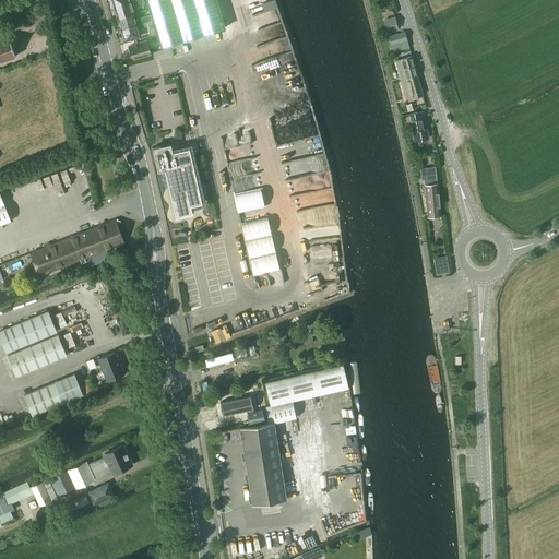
[(144,2),(143,0),(111,0),(118,18),(133,13),(131,6),(144,2)]
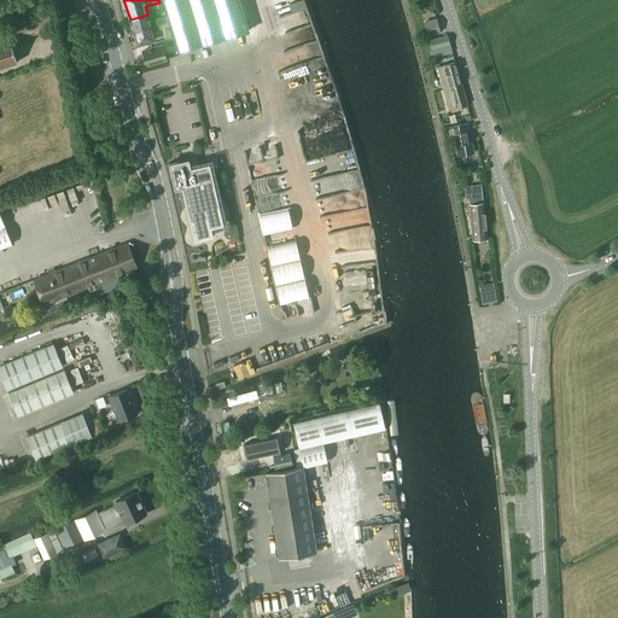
[(162,0),(179,52),(249,30),(239,0),(162,0)]
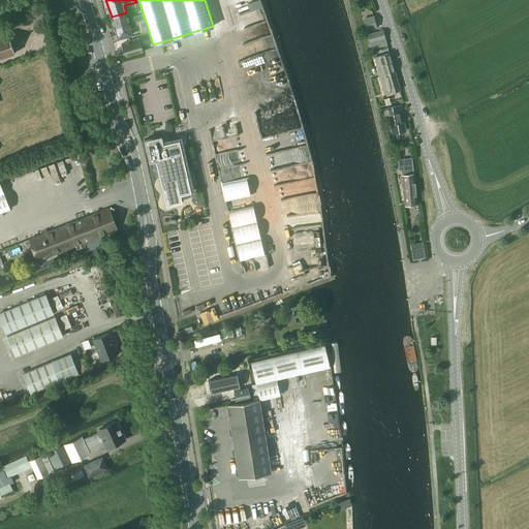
[(126,12),(112,17),(115,27),(144,19),(143,13),(133,17),(133,18),(128,19),(126,12)]
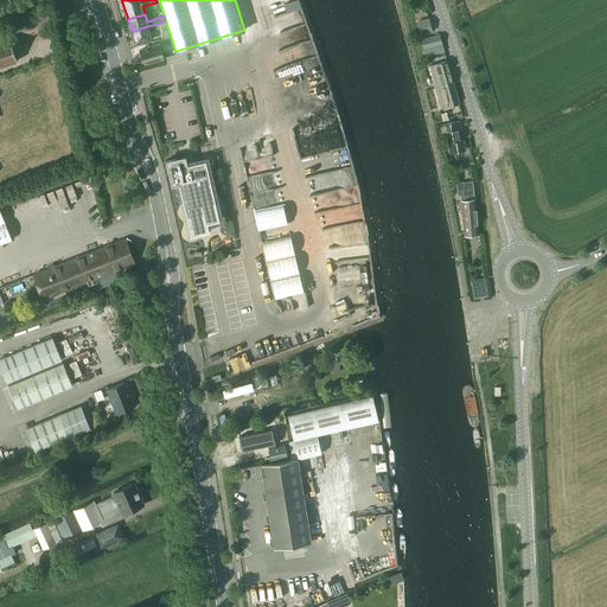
[(421,34),(432,31),(428,19),(417,23),(421,34)]
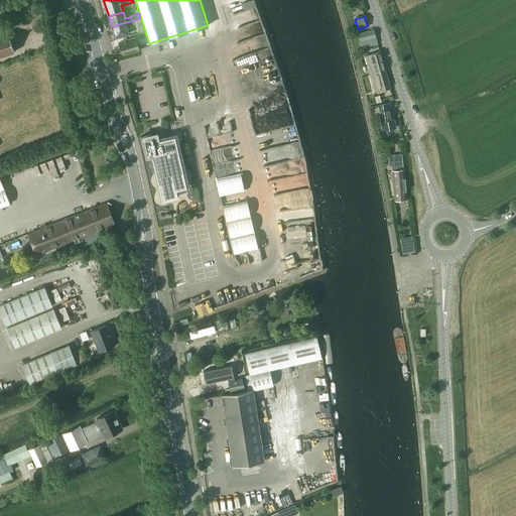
[(140,18),(112,26),(115,37),(129,32),(128,26),(135,24),(137,33),(144,30),(140,18)]
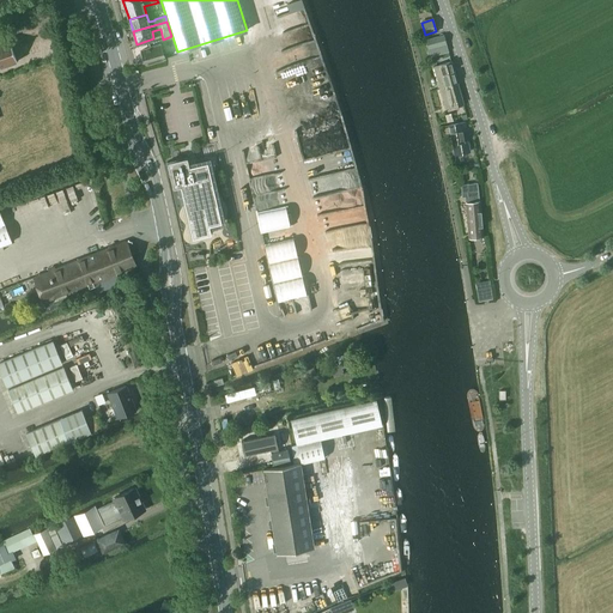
[(444,35),(425,41),(428,50),(447,44),(444,35)]
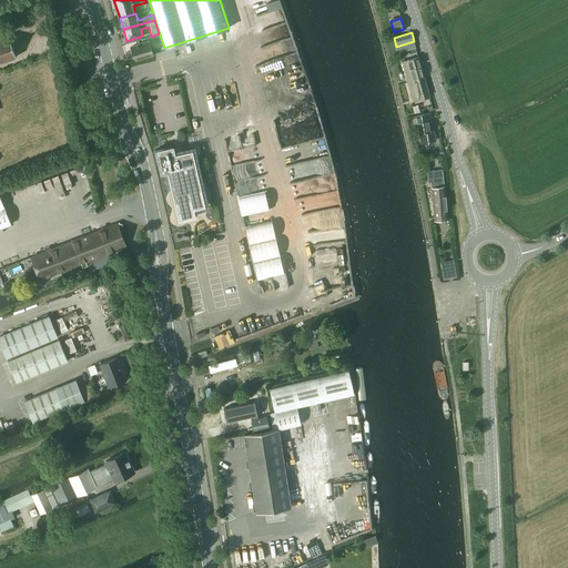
[(0,63),(16,58),(8,38),(0,40),(0,62),(0,63)]
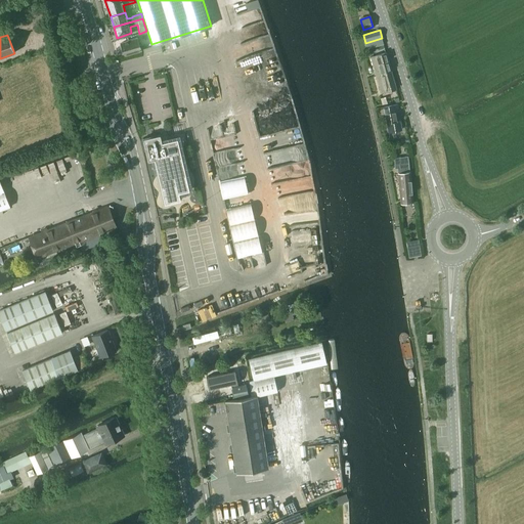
[(125,55),(131,53),(140,50),(137,38),(121,43),(125,55)]
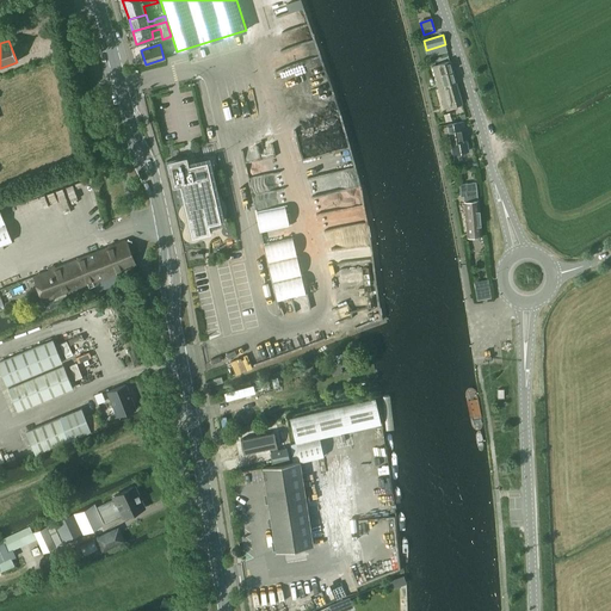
[(438,88),(456,84),(450,62),(433,68),(438,88)]
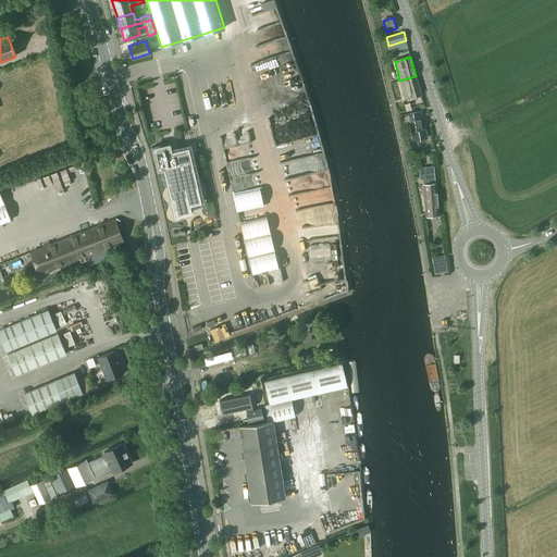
[(405,99),(420,94),(416,76),(399,81),(405,99)]
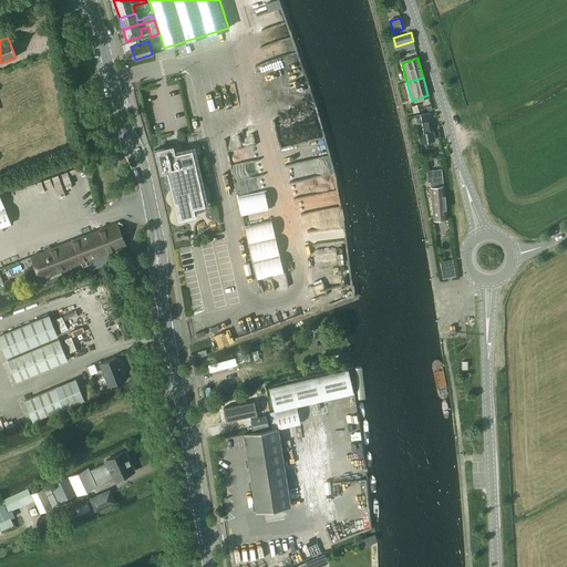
[(431,112),(415,115),(421,143),(434,141),(433,131),(434,131),(431,112)]
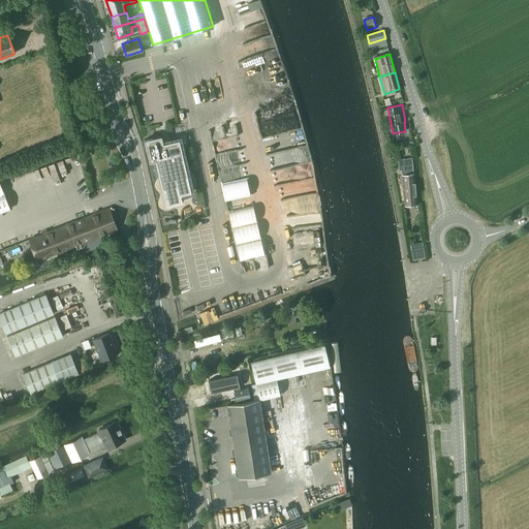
[(162,136),(144,139),(149,162),(156,161),(165,206),(182,201),(181,194),(190,192),(179,141),(163,144),(162,136)]
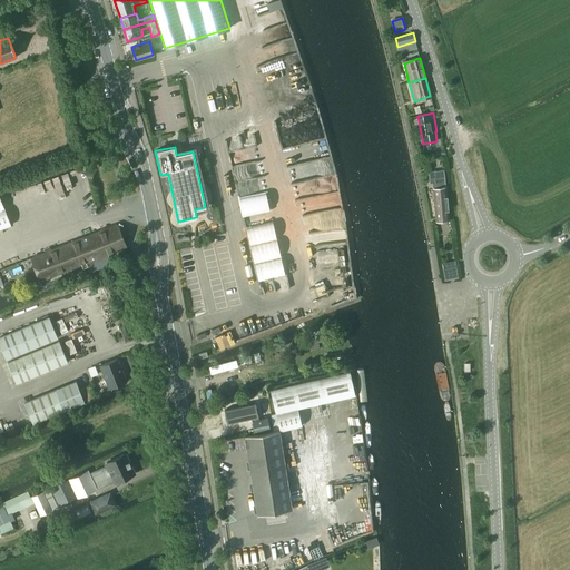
[(443,170),(428,172),(429,184),(433,184),(436,222),(449,220),(444,178),(443,170)]
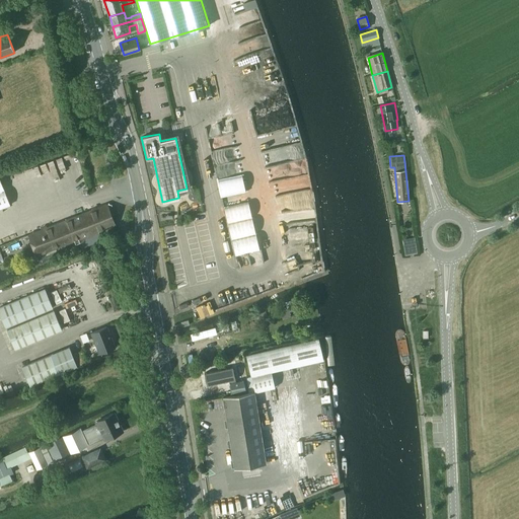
[(0,179),(0,208),(10,205),(0,179)]
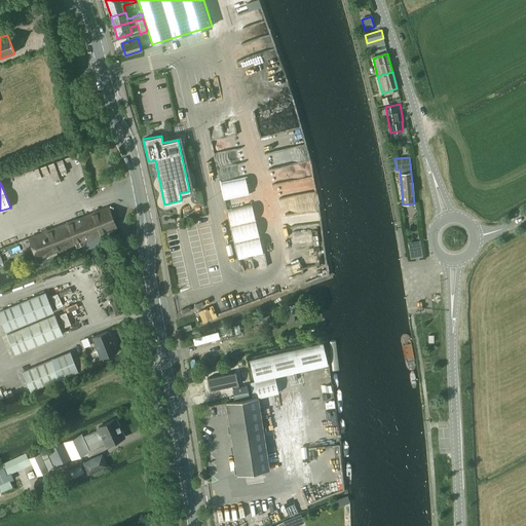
[(103,242),(100,235),(116,228),(108,207),(28,238),(36,260),(79,242),(82,251),(103,242)]
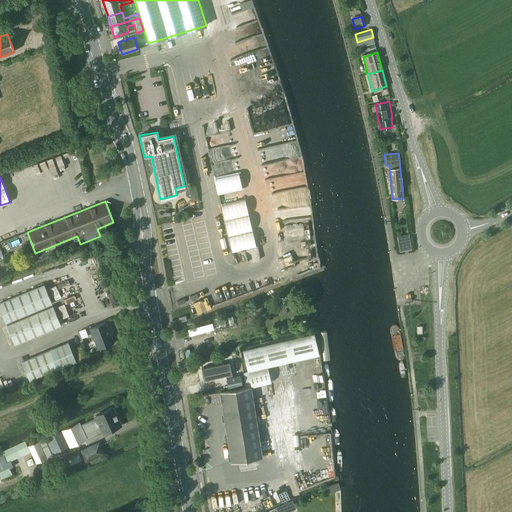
[(410,240),(398,242),(399,252),(411,250),(410,240)]
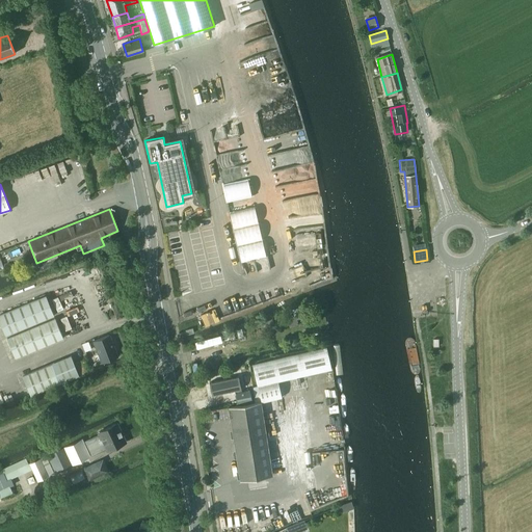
[(46,296),(0,315),(0,321),(5,336),(54,316),(46,296)]
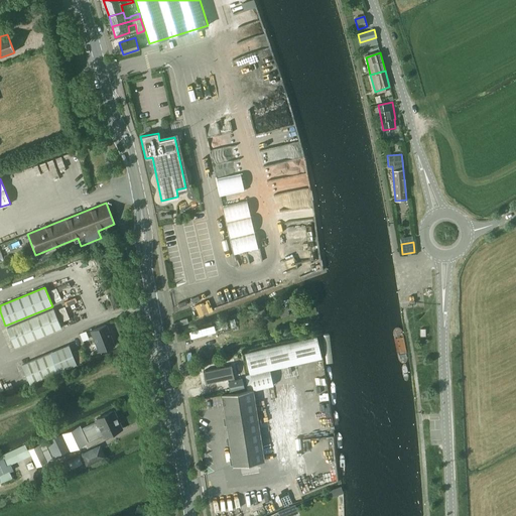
[(295,307),(292,298),(283,300),(285,306),(278,308),(280,317),(289,314),(287,309),(295,307)]
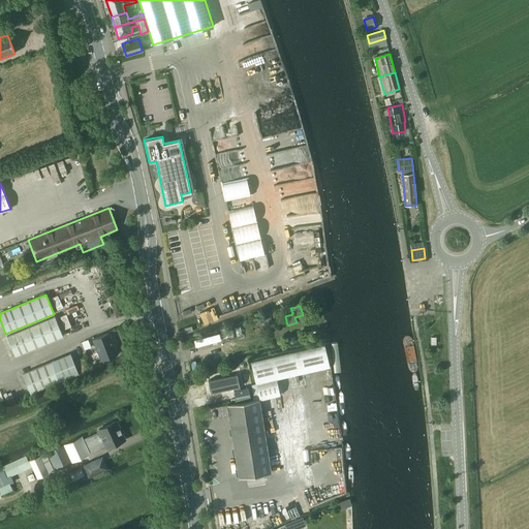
[(7,337),(14,355),(63,336),(55,317),(7,337)]
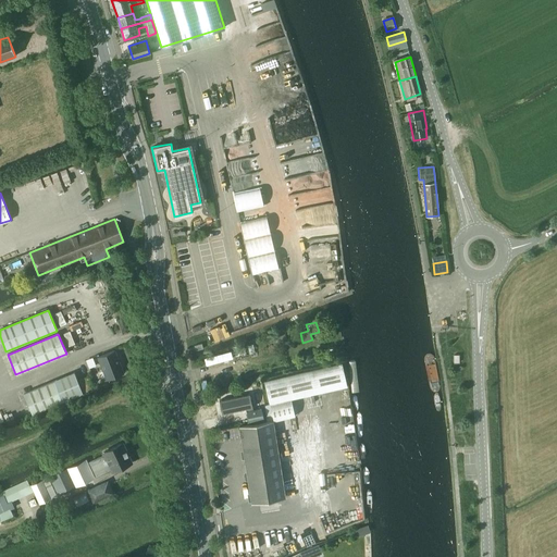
[(98,357),(107,380),(123,373),(114,350),(98,357)]
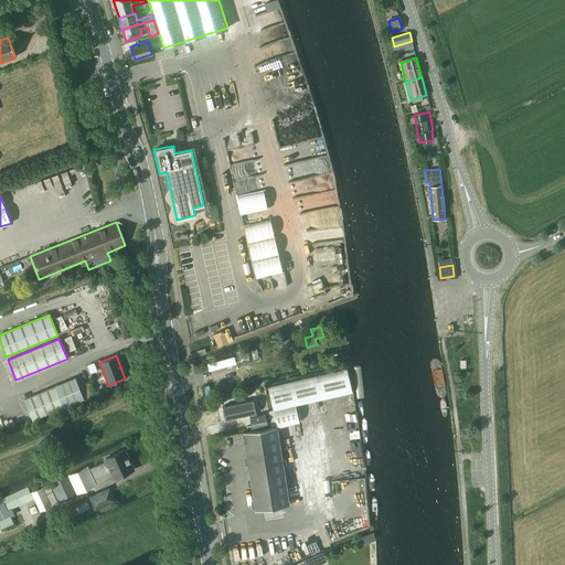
[(274,409),(268,411),(270,427),(242,432),(242,433),(255,510),(290,504),(278,428),(299,423),(296,406),(313,402),(352,392),(347,369),(317,375),(268,387),(274,409)]
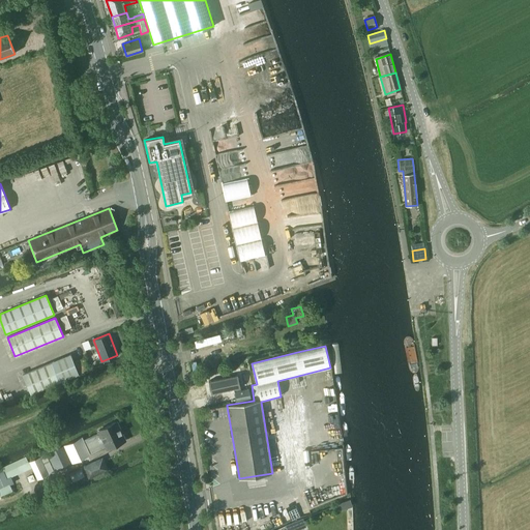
[(22,375),(30,393),(79,374),(70,354),(22,375)]
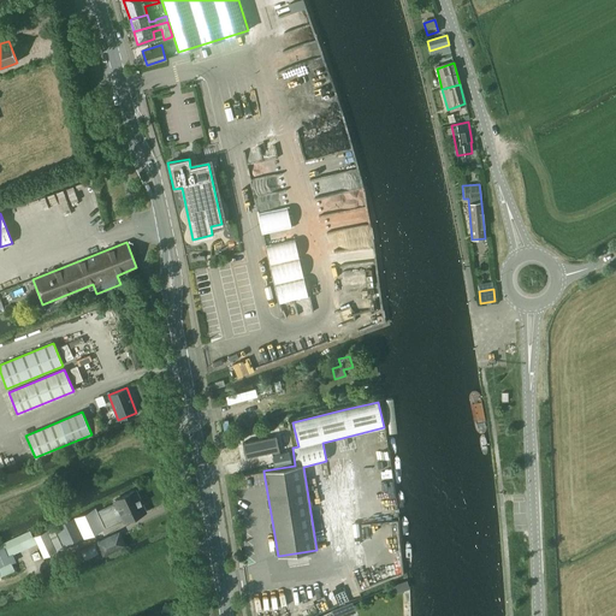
[(276,436),(242,443),(246,457),(279,450),(276,436)]
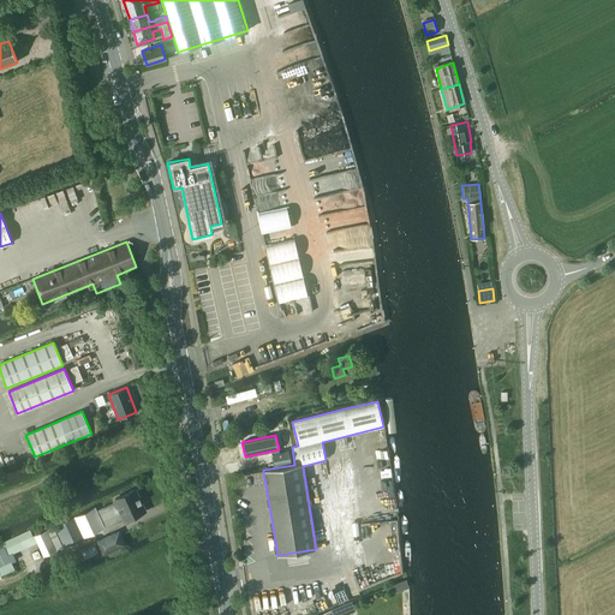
[(275,465),(291,461),(288,451),(273,454),(275,465)]
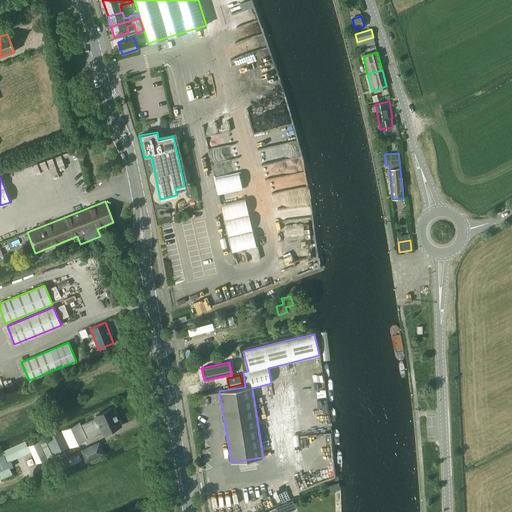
[(94,418),(81,424),(88,439),(104,432),(104,433),(120,426),(111,408),(99,413),(93,416),(94,418)]
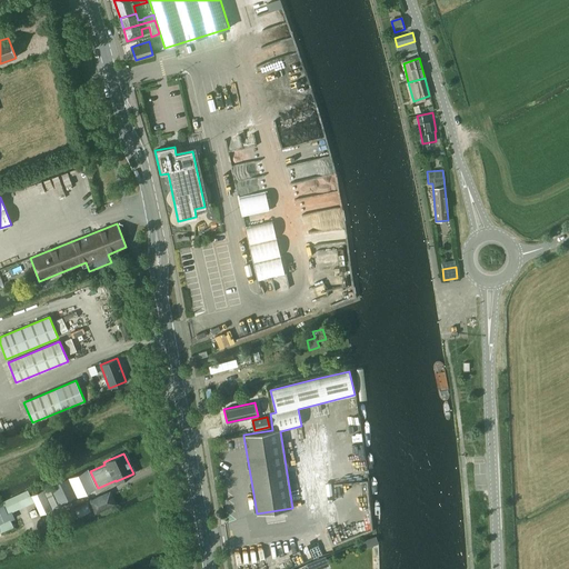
[(50,488),(59,506),(97,489),(88,469),(68,479),(50,488)]
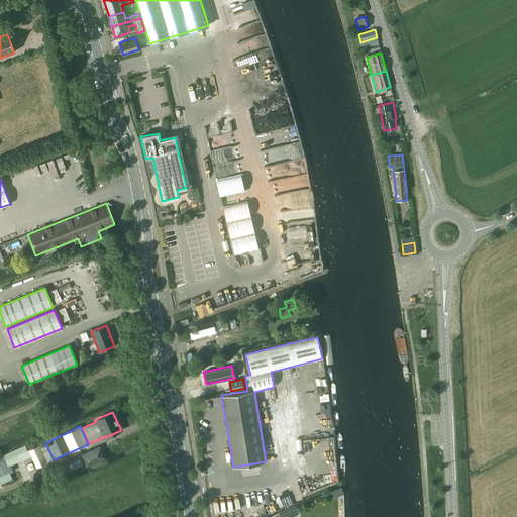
[(0,460),(0,483),(12,478),(9,473),(7,467),(31,456),(36,468),(52,460),(44,443),(39,446),(28,450),(27,451),(25,446),(25,445),(1,456),(2,460),(0,460)]
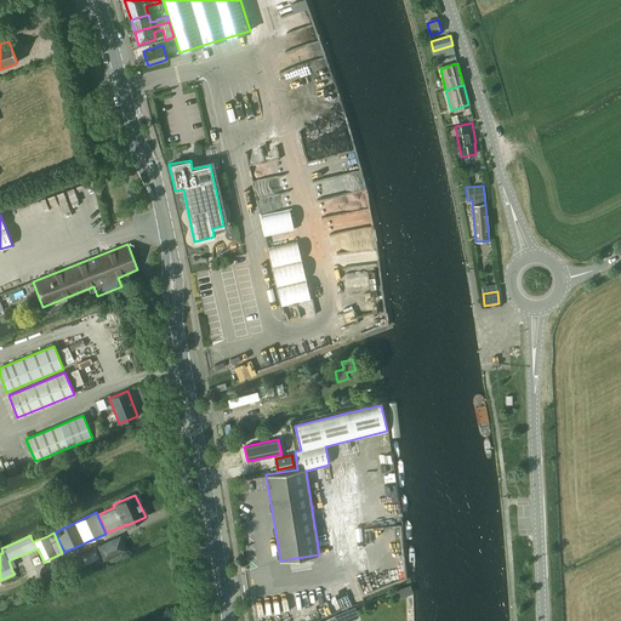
[(103,560),(126,550),(120,535),(97,546),(103,560)]
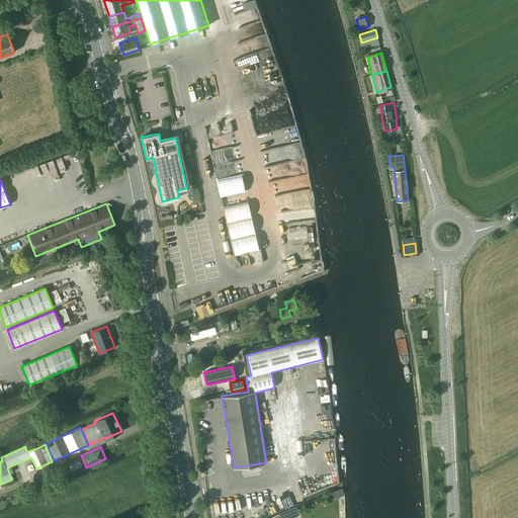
[(295,506),(285,511),(288,517),(290,517),(299,515),(295,506)]
